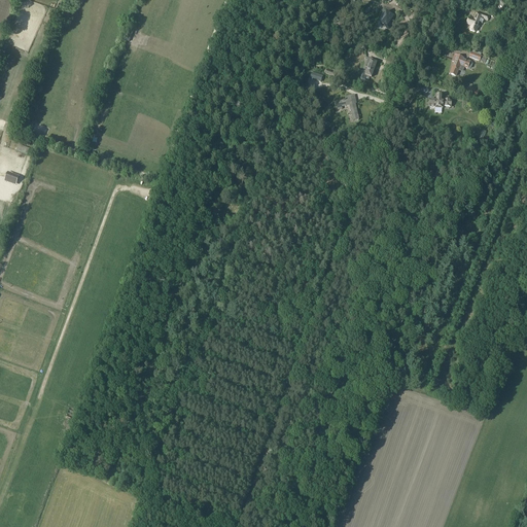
[(387,12),(382,26),(389,29),(394,15),(387,12)]
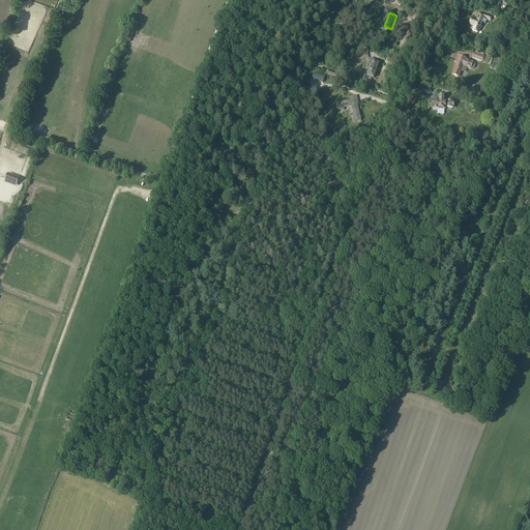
[(469,24),(474,26),(472,30),(479,33),(482,25),(484,25),(486,20),(491,21),(492,18),(480,13),(478,20),(472,18),(469,24)]
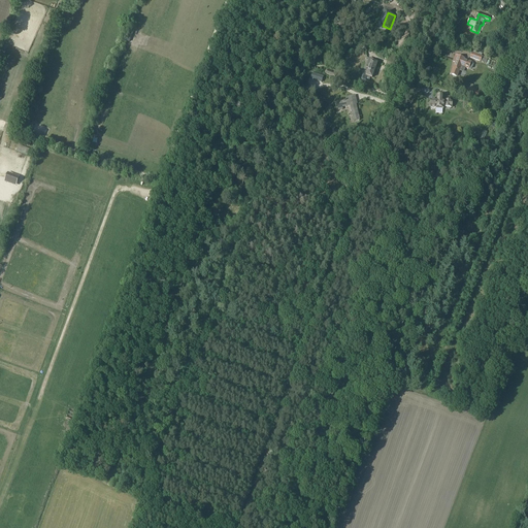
[(481,62),(483,57),(482,56),(473,54),(471,53),(470,58),(481,62)]
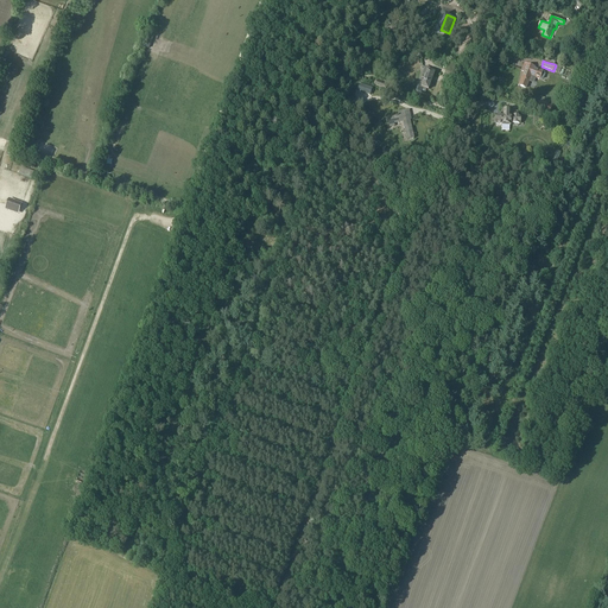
[(523,71),(524,71),(519,86),(527,88),(530,82),(532,77),(540,80),(543,71),(534,68),(525,64),(523,71)]
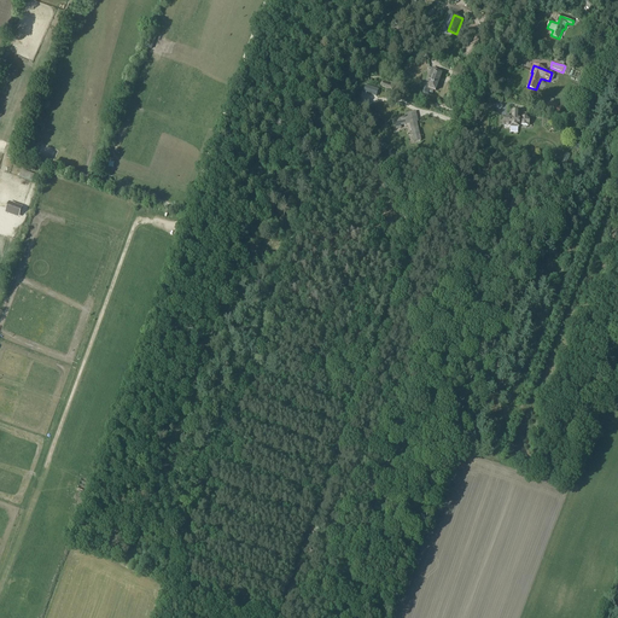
[(435,71),(431,79),(430,82),(427,82),(424,92),(431,95),(433,91),(432,91),(432,89),(436,91),(442,74),(435,71)]
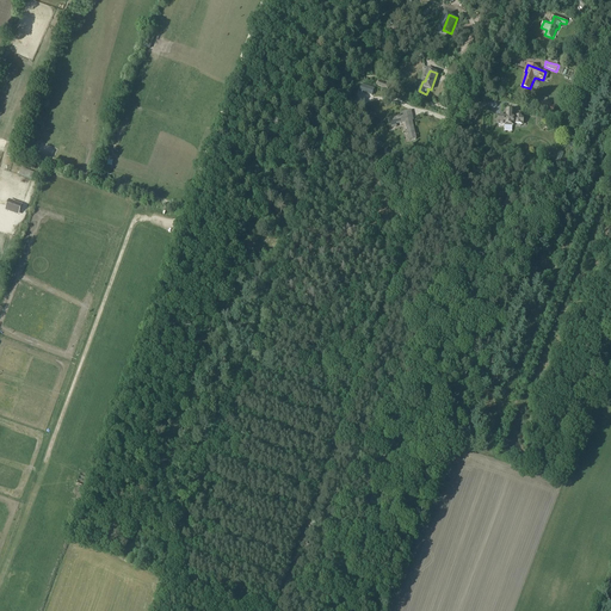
[(360,90),(365,92),(364,94),(370,97),(372,88),(357,82),(355,91),(359,92),(360,90)]
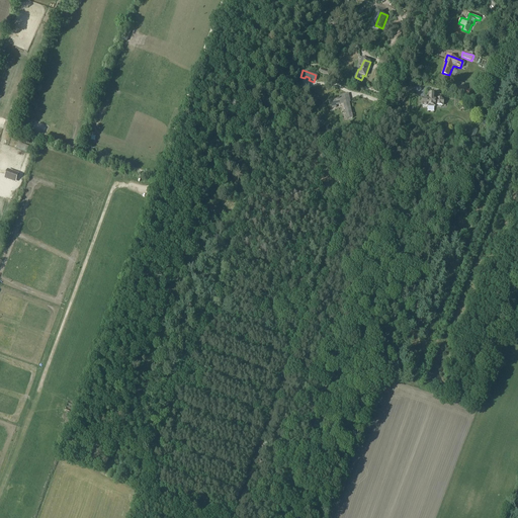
[(460,86),(458,92),(465,94),(469,95),(470,91),(466,90),(467,88),(460,86)]
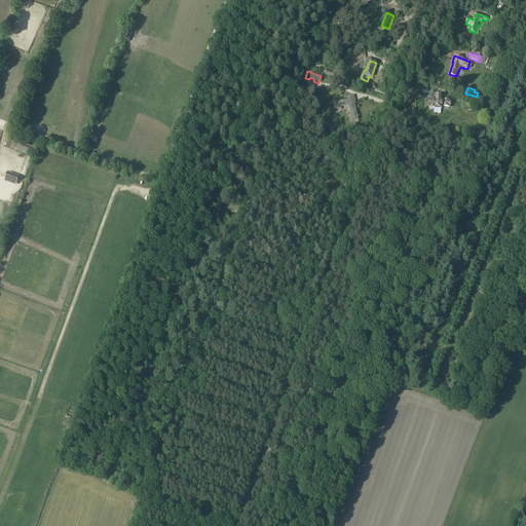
[(450,100),(444,100),(444,101),(443,100),(443,95),(435,95),(435,99),(429,99),(429,108),(443,108),(443,107),(444,107),(450,107),(450,106),(451,106),(452,101),(450,101),(450,100)]
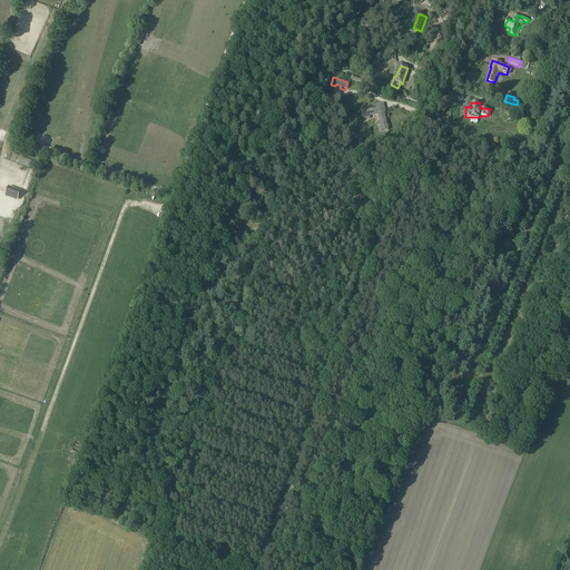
[(370,118),(370,116),(377,115),(382,131),(389,129),(384,111),(385,111),(383,104),(374,106),(374,108),(363,110),(365,119),(370,118)]
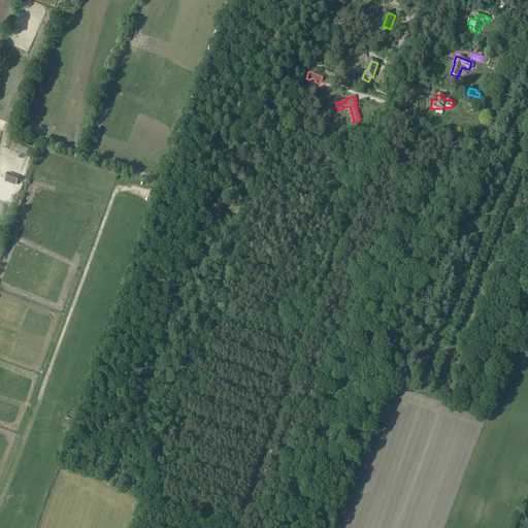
[(28,155),(30,150),(19,144),(17,151),(28,155)]
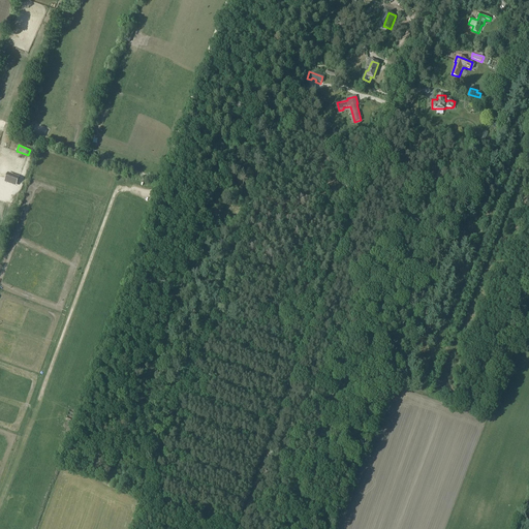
[(4,183),(16,187),(19,179),(7,175),(4,183)]
